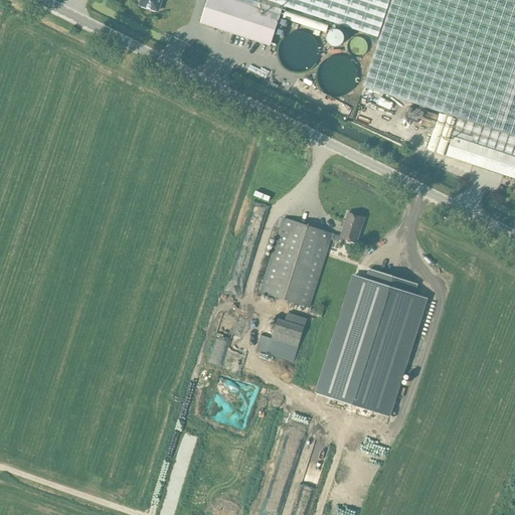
[(142,0),(140,6),(158,12),(161,0),(142,0)]
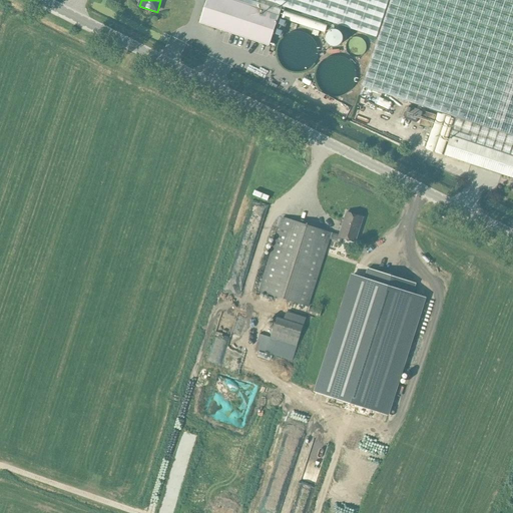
[(206,0),(199,23),(269,46),(283,6),(377,37),(388,0),(206,0)]
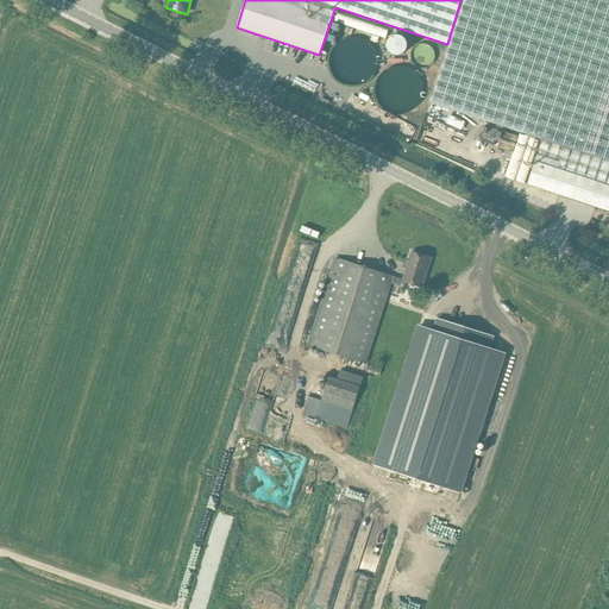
[(527,184),(608,212),(608,0),(464,0),(431,102),(541,139),(527,184)]
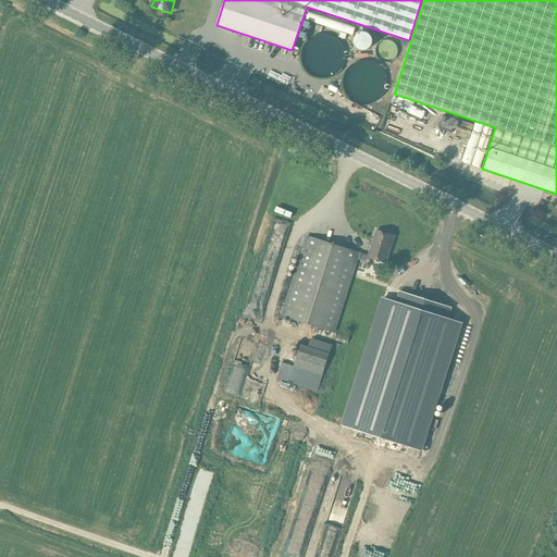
[(355,33),(354,47),(368,47),(368,33),(355,33)]
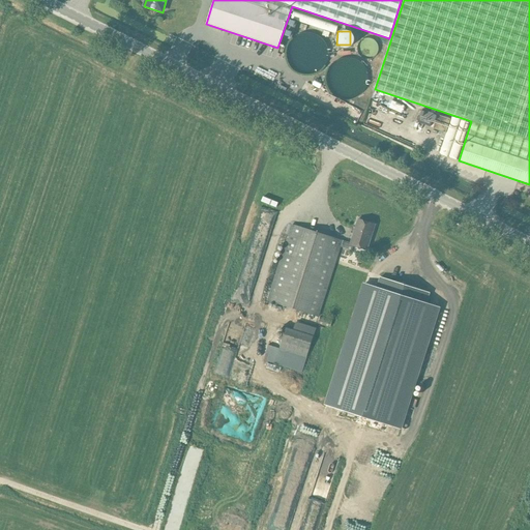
[(328,54),(327,49),(326,45),(323,40),(321,37),(317,35),(314,34),(308,33),(305,33),(301,33),(297,35),(294,37),(291,39),(289,42),(287,48),(286,51),(286,55),(287,58),(288,63),(290,66),(292,69),(296,71),(300,74),(304,75),(307,75),(312,75),(317,72),(320,70),(322,67),(325,64),(326,61),(327,58),(328,54)]
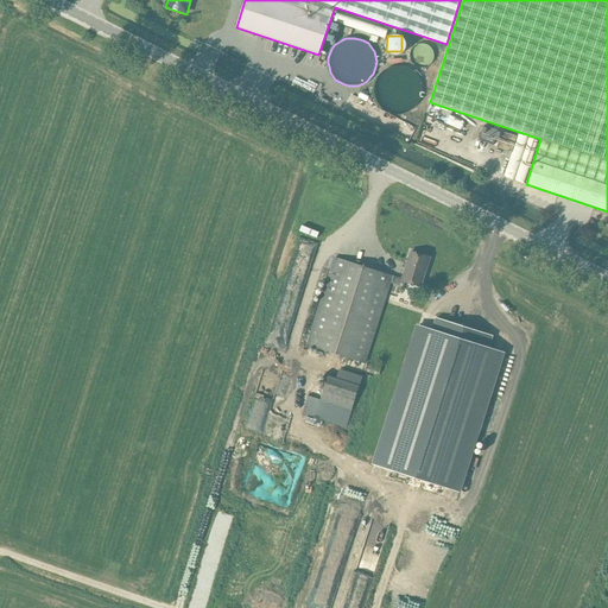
[(435,56),(434,51),(431,48),(428,45),(423,44),(419,44),(417,45),(415,46),(412,50),(411,52),(411,55),(411,59),(413,63),(417,65),(422,68),(424,68),(426,67),(430,64),(434,61),(434,58),(435,56)]
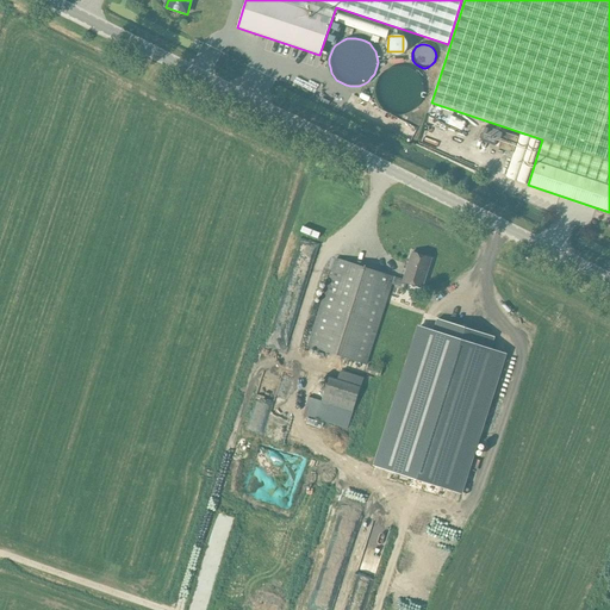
[(423,92),(423,87),(422,82),(419,79),(416,74),(412,72),(409,69),(404,68),(399,68),(394,68),(391,69),(387,72),(384,74),(380,79),(378,82),(377,87),(377,91),(377,94),(378,100),(380,104),(383,109),(387,111),(391,113),(394,114),(399,114),(403,114),(408,113),(412,111),(416,109),(419,104),(422,100),(423,97),(423,92)]
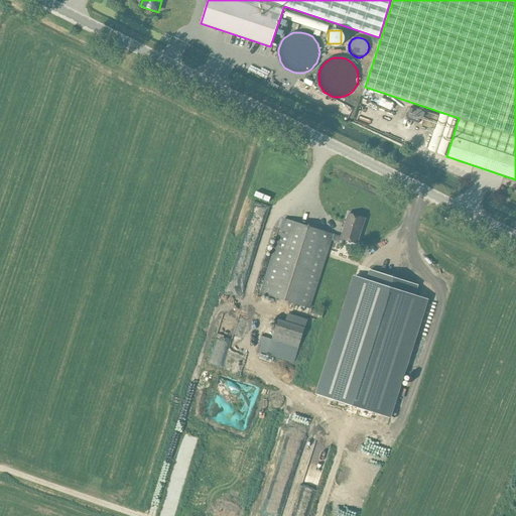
[(421,125),(434,129),(438,116),(410,107),(406,119),(419,123),(420,118),(421,119),(422,117),(424,118),(421,125)]
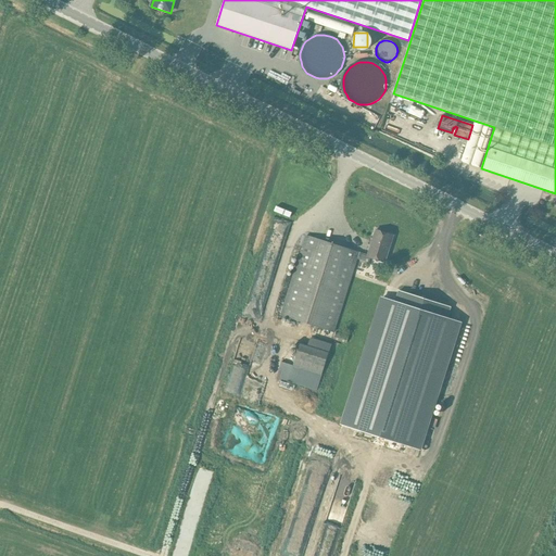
[(280,316),(335,333),(357,260),(369,263),(370,258),(384,263),(393,236),(376,230),(367,255),(359,253),(305,236),(280,316)]
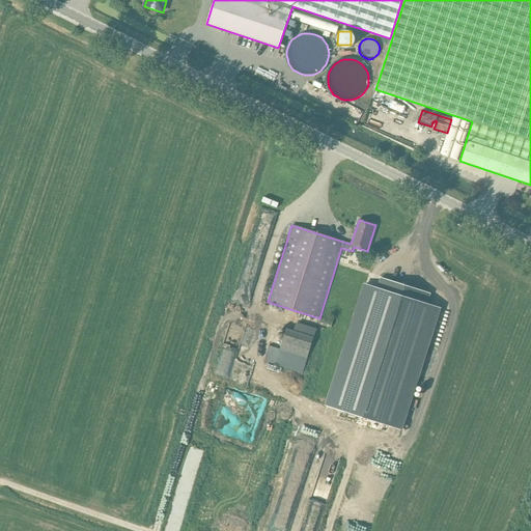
[(430,294),(381,278),(378,288),(365,284),(327,403),(401,427),(439,308),(426,304),(430,294)]
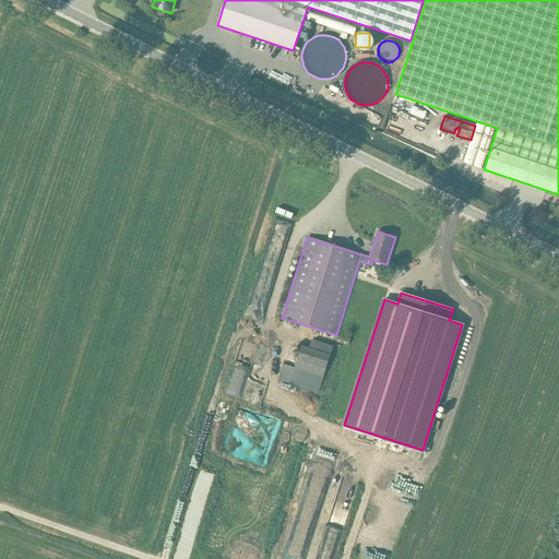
[(277,380),(319,393),(331,355),(301,345),(294,368),(283,364),(277,380)]
